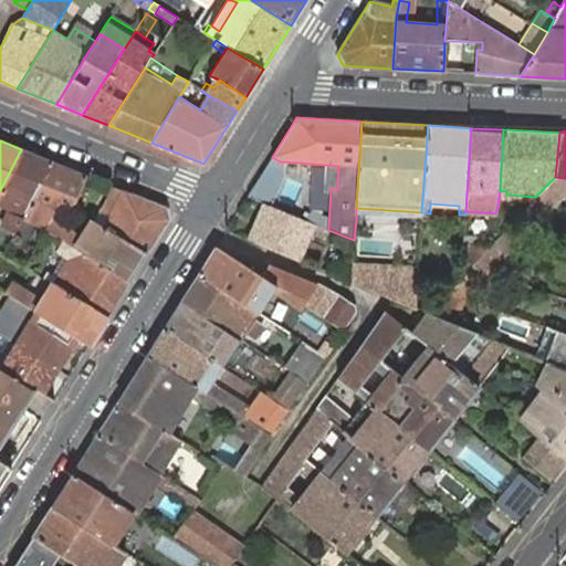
[(52,161),(21,149),(0,190),(0,207),(8,211),(0,228),(13,234),(20,221),(52,161)]
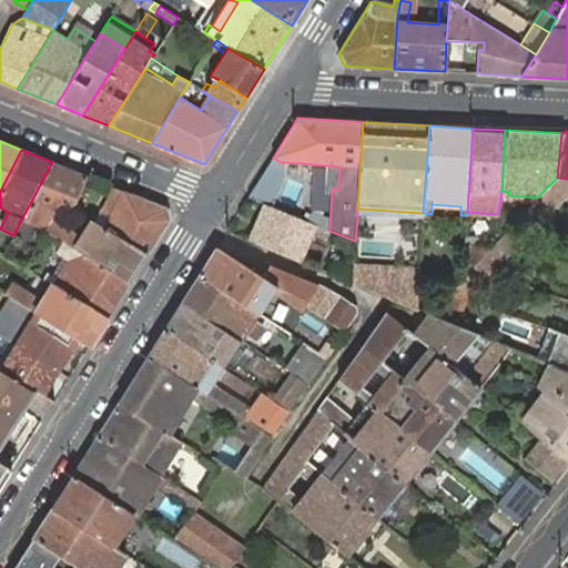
[(87,176),(52,162),(20,222),(27,224),(29,219),(47,226),(51,219),(58,204),(66,208),(74,203),(87,176)]
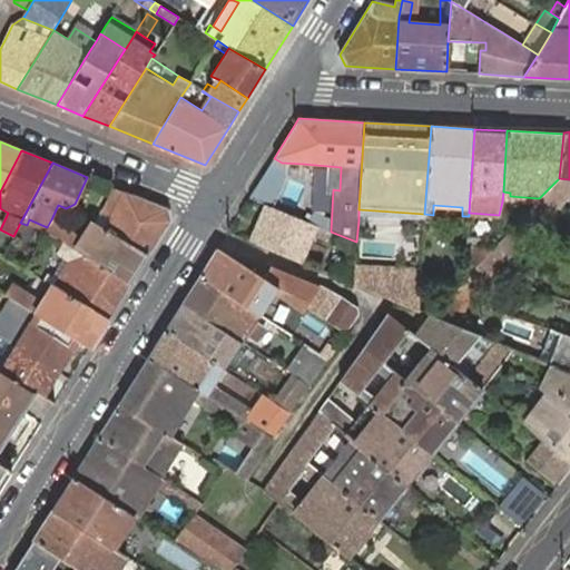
[(569,179),(559,178),(539,198),(534,203),(551,206),(559,208),(569,192),(569,179)]
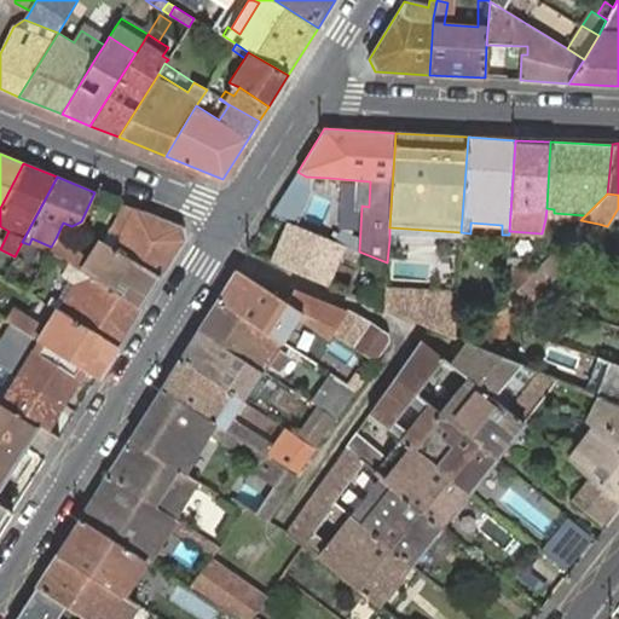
[(181,227),(125,204),(113,227),(122,232),(113,249),(161,276),(184,239),(181,227)]
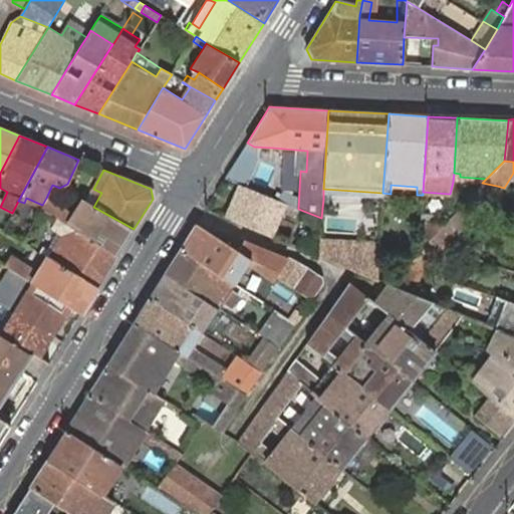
[(482,183),(462,204),(477,209),(497,186),(482,183)]
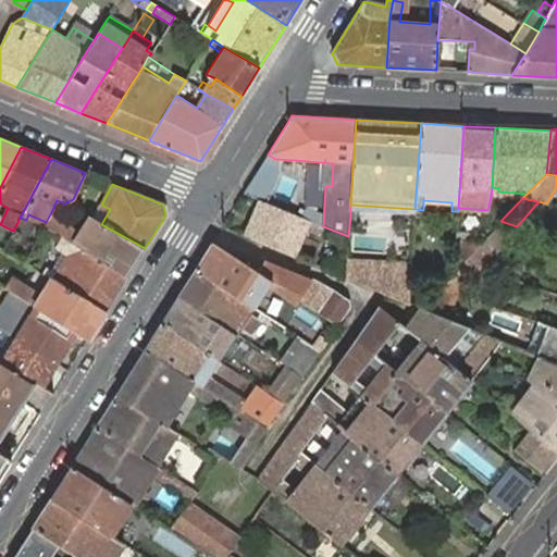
[(265,202),(250,238),(294,257),(306,225),(311,232),(320,235),(323,226),(323,225),(265,202)]
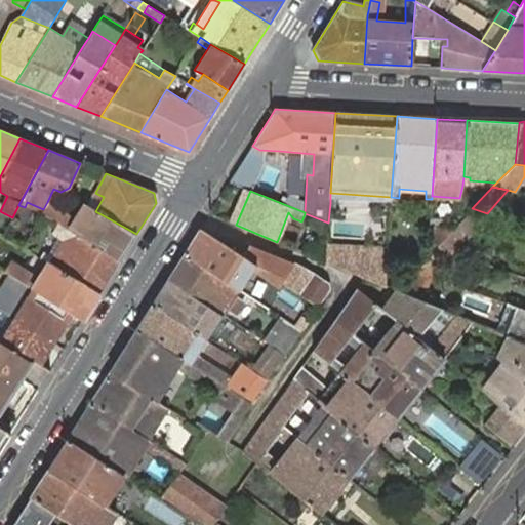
[(47,202),(43,209),(41,212),(57,223),(119,260),(136,234),(95,211),(84,205),(76,218),(47,202)]
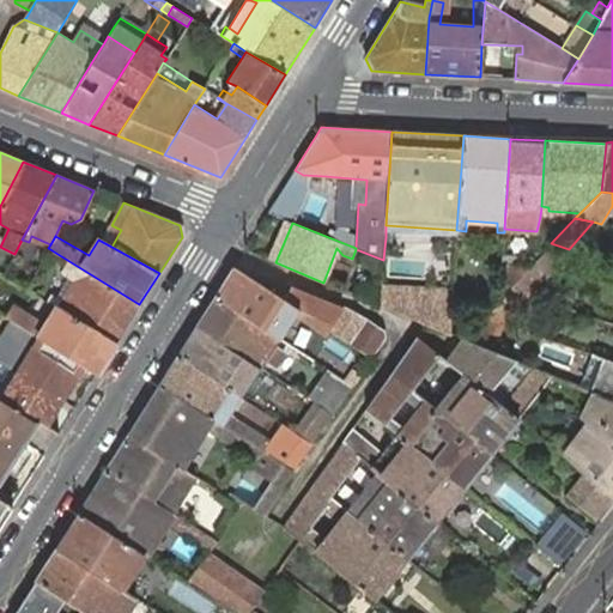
[(551,243),(530,266),(510,287),(527,295),(569,249),(551,243)]
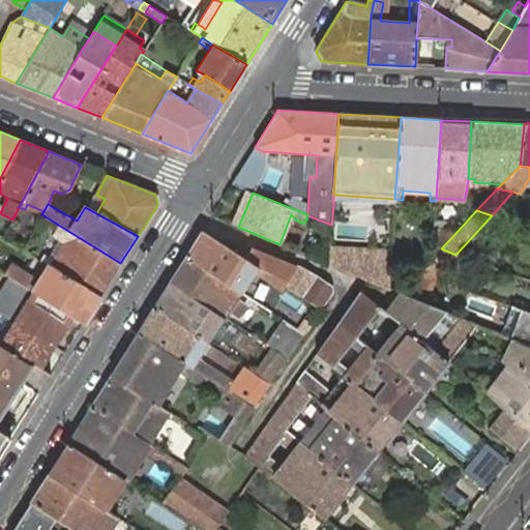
[(460,223),(434,222),(434,228),(459,230),(460,223)]
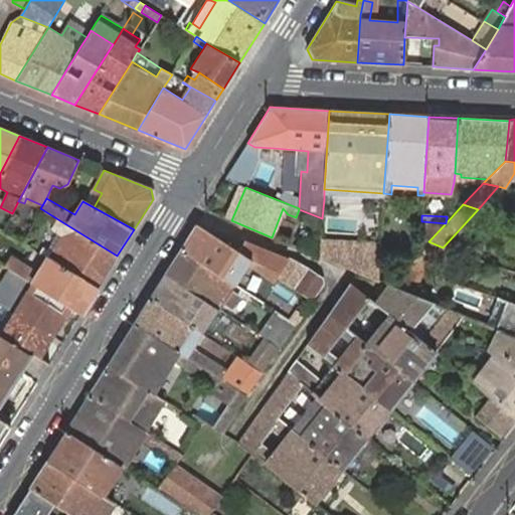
[(60,235),(46,259),(98,288),(117,255),(56,218),(49,229),(60,235)]
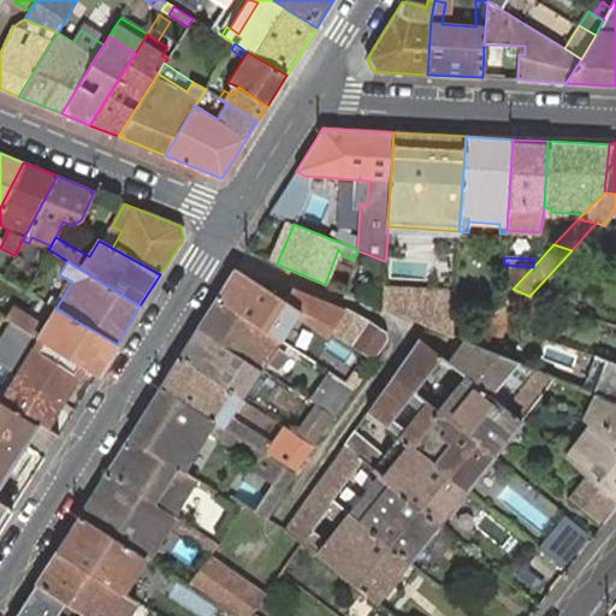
[(533,267),(504,265),(502,301),(513,289),(533,267)]
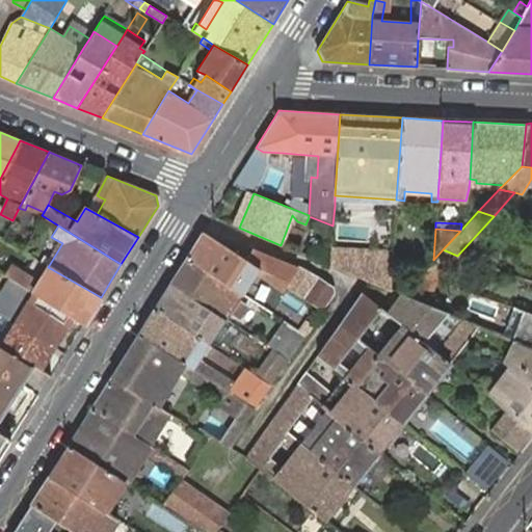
[(247,262),(203,232),(186,258),(243,294),(258,272),(285,290),(287,286),(297,268),(254,250),(247,262)]
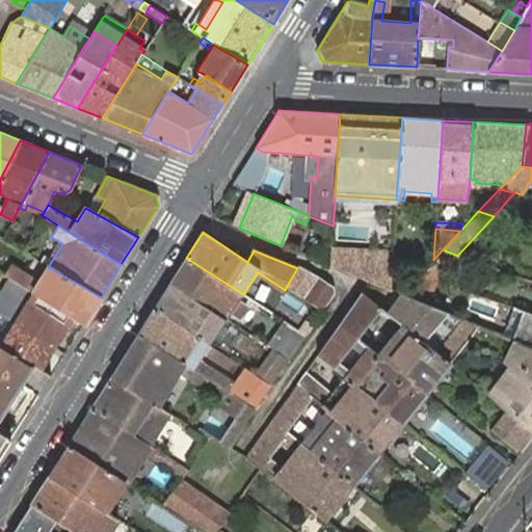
[(393,251),(331,249),(330,266),(370,282),(391,290),(393,251)]
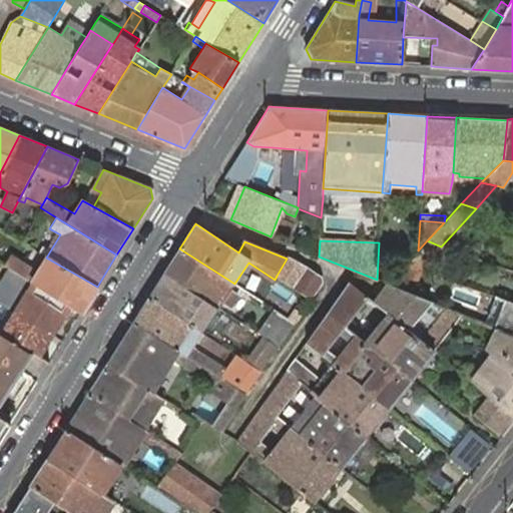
[(41,247),(37,252),(43,257),(47,250),(41,247)]
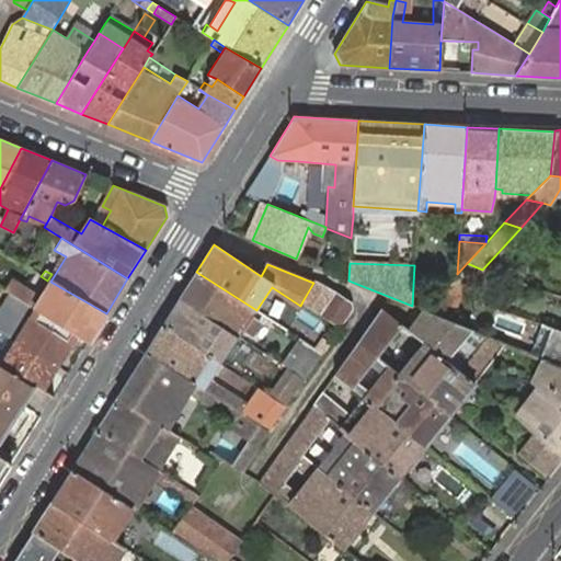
[(196,272),(179,299),(238,338),(243,330),(252,336),(261,323),(252,317),(256,310),(196,272)]
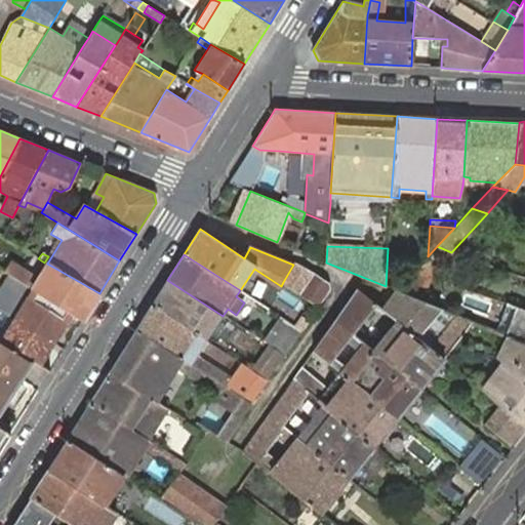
[(8,265),(4,272),(12,277),(37,292),(52,301),(70,312),(82,320),(99,293),(47,264),(37,282),(8,265)]
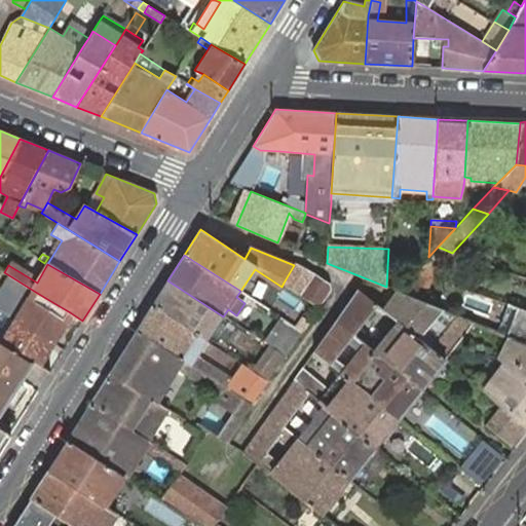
[(294,265),(284,283),(318,307),(330,292),(327,285),(313,275),(294,265)]
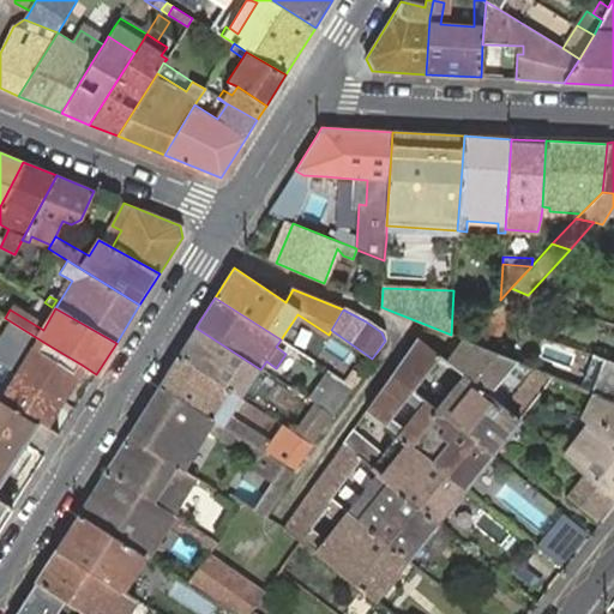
[(486,317),(465,341),(492,351),(501,323),(486,317)]
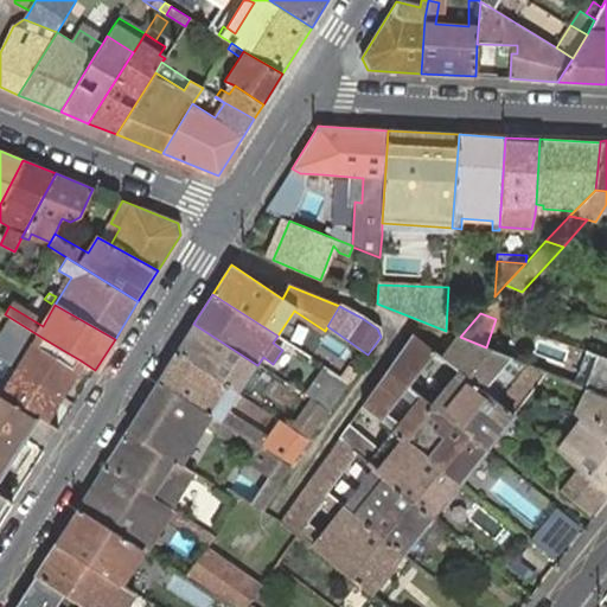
[(14,368),(61,396),(77,371),(76,370),(81,360),(61,349),(43,338),(14,320),(8,330),(16,334),(1,359),(14,368)]
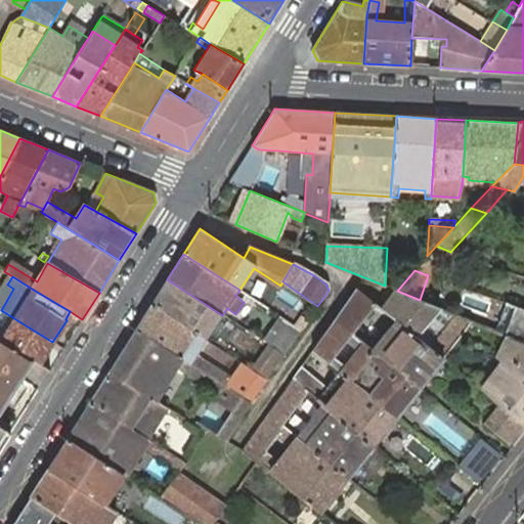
[(167,279),(151,303),(207,340),(222,315),(167,279)]
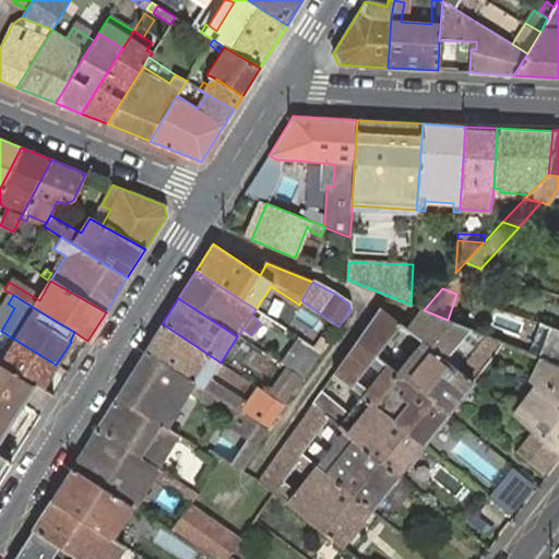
[(401,324),(380,308),(357,341),(376,355),(401,324)]
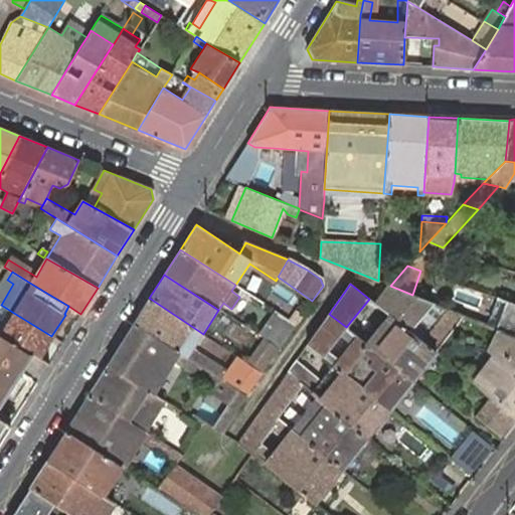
[(412,295),(390,286),(386,290),(375,304),(382,310),(390,316),(410,332),(421,341),(434,327),(448,309),(434,304),(412,295)]
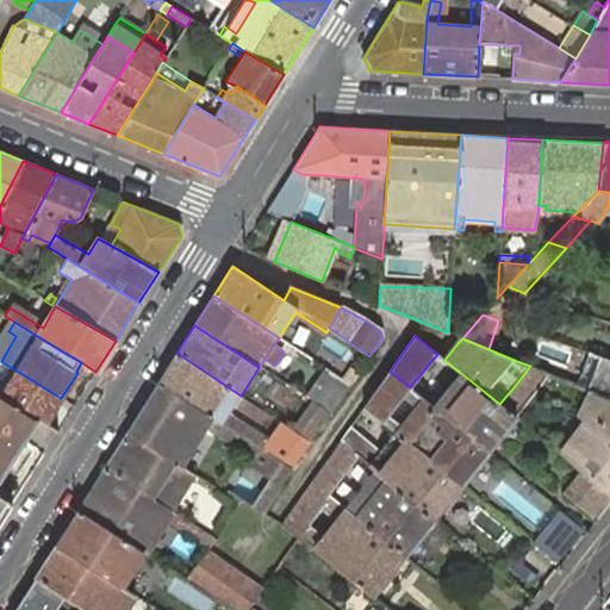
[(176,353),(159,383),(212,416),(222,423),(290,467),(309,441),(294,430),(292,429),(287,435),(278,429),(271,441),(232,417),(234,416),(229,412),(241,396),(176,353)]
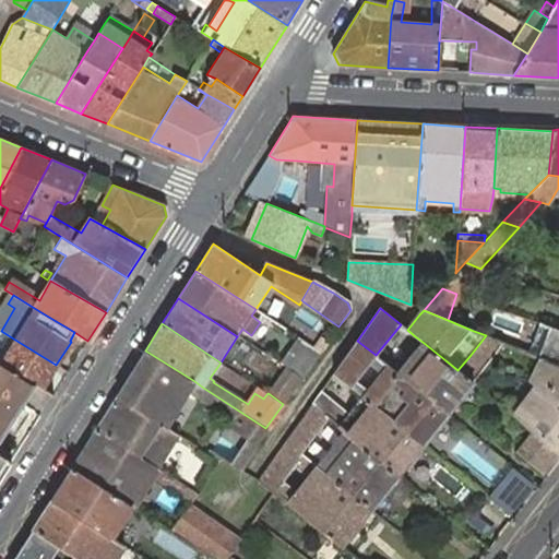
[(558,330),(549,326),(538,357),(542,358),(554,363),(558,365),(558,330)]
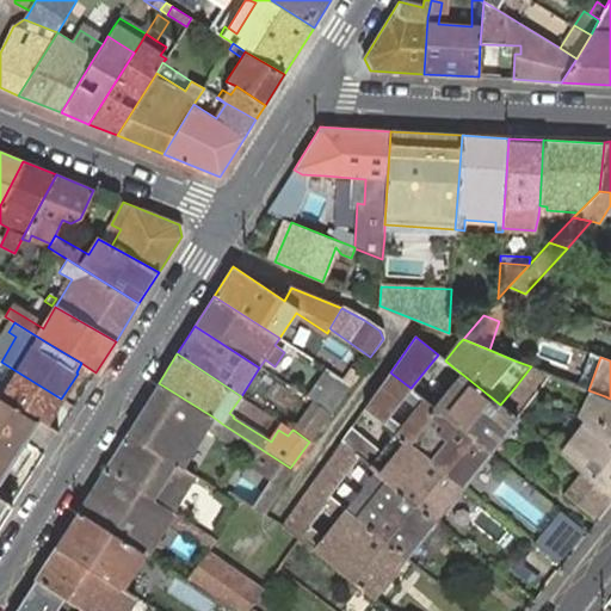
[(0,395),(38,420),(47,424),(61,399),(14,370),(1,362),(0,360),(0,395)]
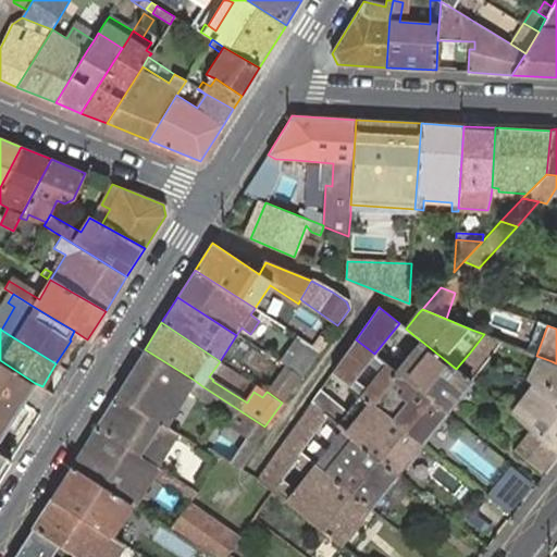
[(486,361),(502,341),(484,334),(469,354),(486,361)]
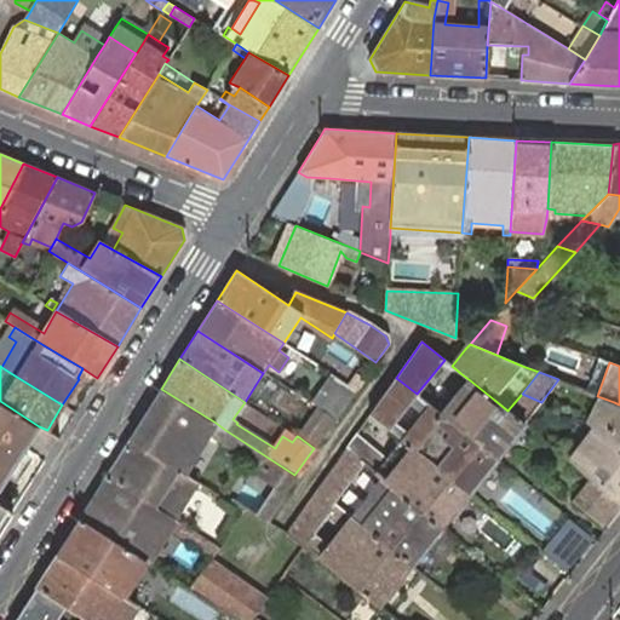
[(332,374),(311,402),(336,419),(356,390),(332,374)]
